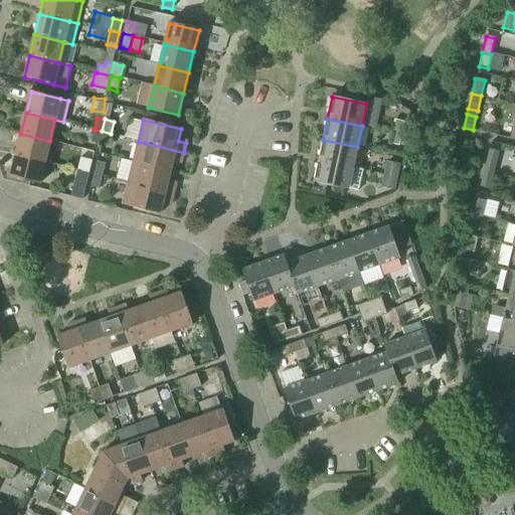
[(395,121),(393,133),(401,134),(403,123),(395,121)]
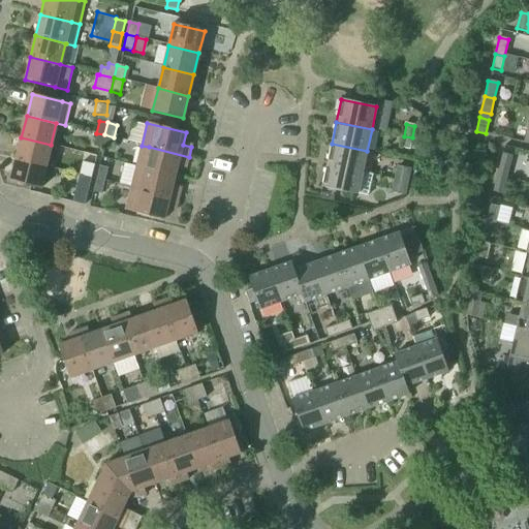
[(104,134),(96,133),(93,147),(100,149),(104,134)]
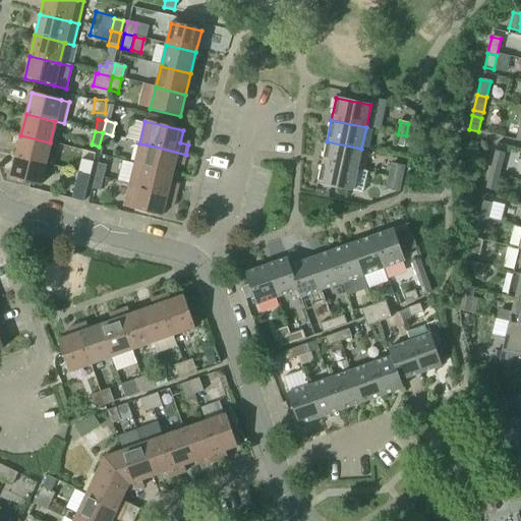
[(112,135),(103,132),(99,147),(108,149),(112,135)]
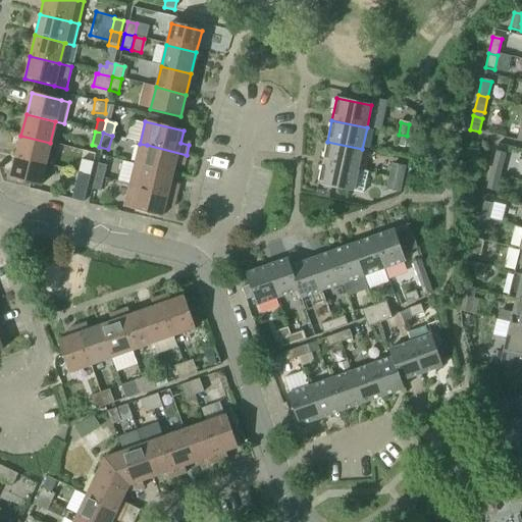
[(407,136),(399,135),(396,147),(404,148),(407,136)]
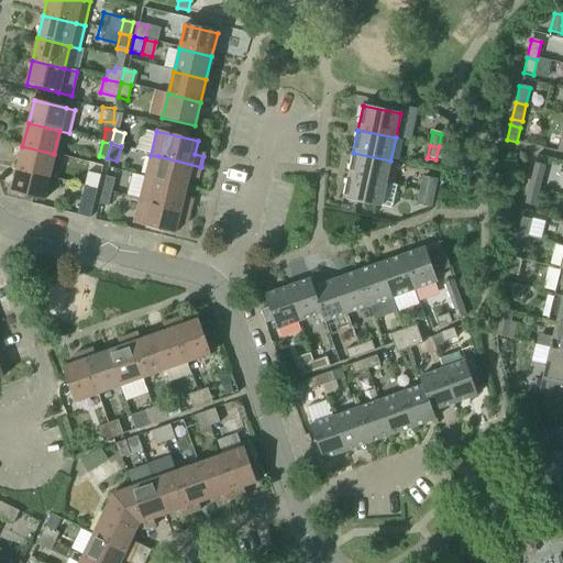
[(22,146),(17,169),(48,177),(54,154),(22,146)]
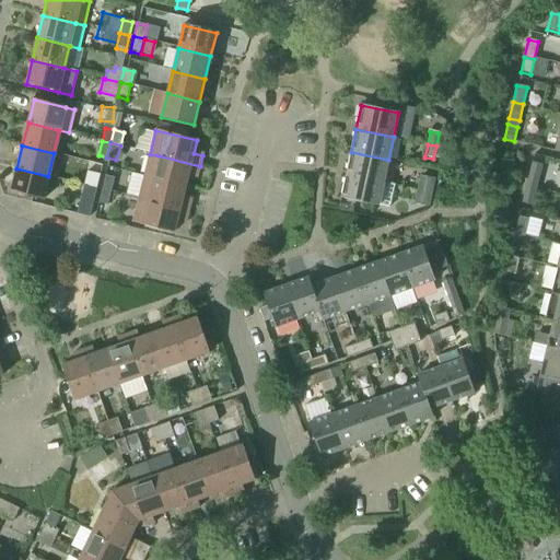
[(388,160),(351,152),(346,175),(383,183),(388,160)]
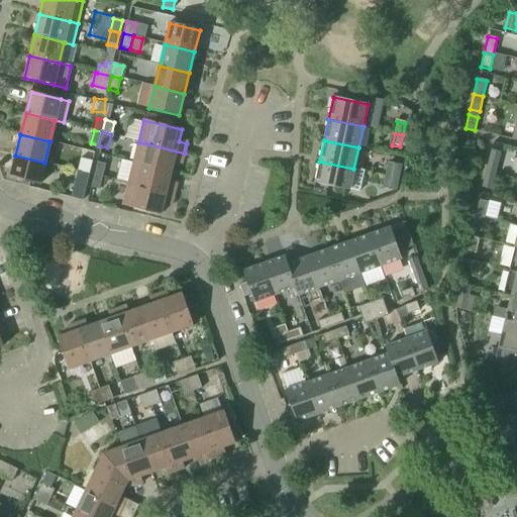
[(145,143),(138,142),(133,164),(140,165),(171,173),(174,162),(182,164),(185,153),(145,143)]
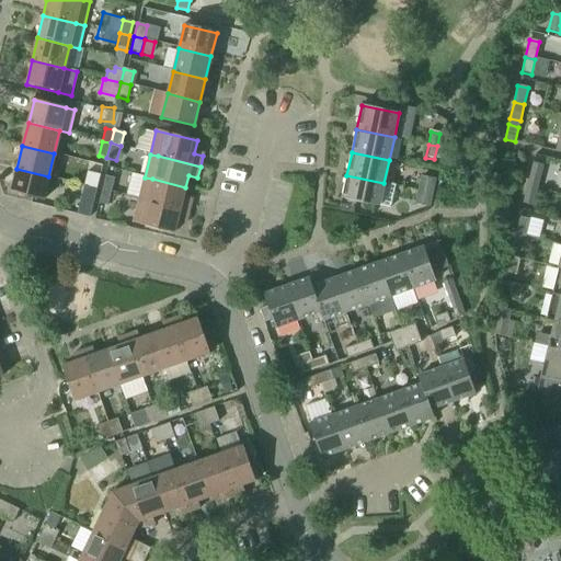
[(48,176),(16,169),(11,192),(43,199),(48,176)]
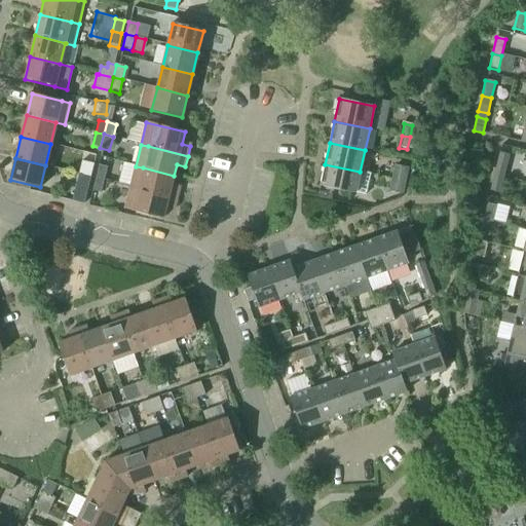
[(493,176),(503,178),(506,162),(497,160),(493,176)]
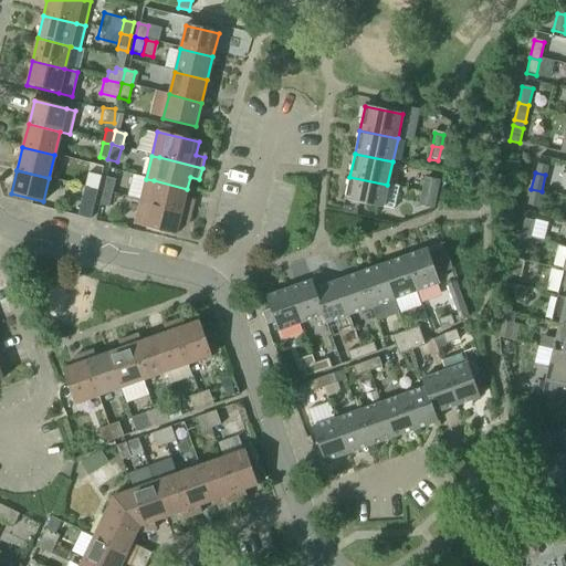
[(87,188),(97,191),(100,178),(90,176),(87,188)]
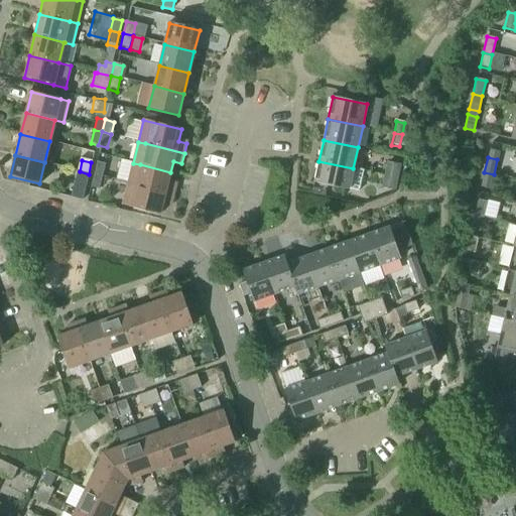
[(353,168),(318,161),(313,182),(349,190),(353,168)]
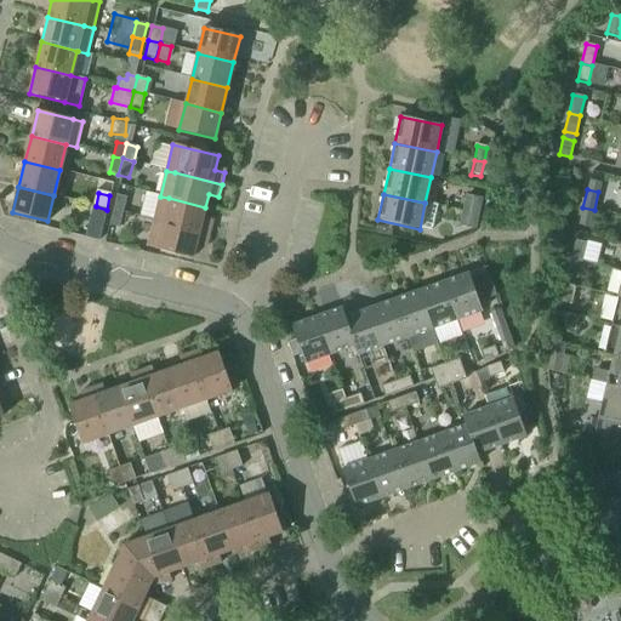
[(115,195),(112,211),(123,214),(126,198),(115,195)]
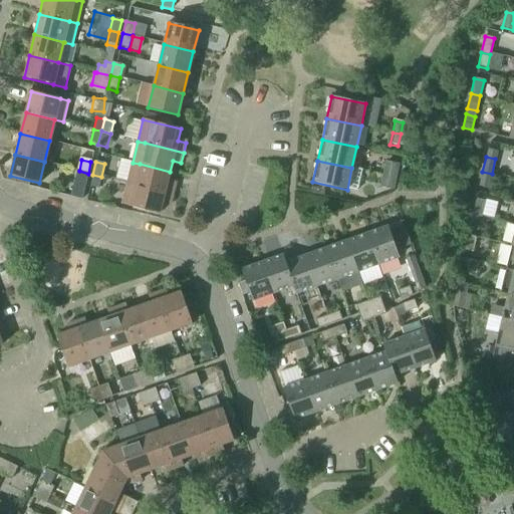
[(133,163),(126,184),(135,185),(173,195),(176,184),(168,182),(170,172),(140,164),(133,163)]
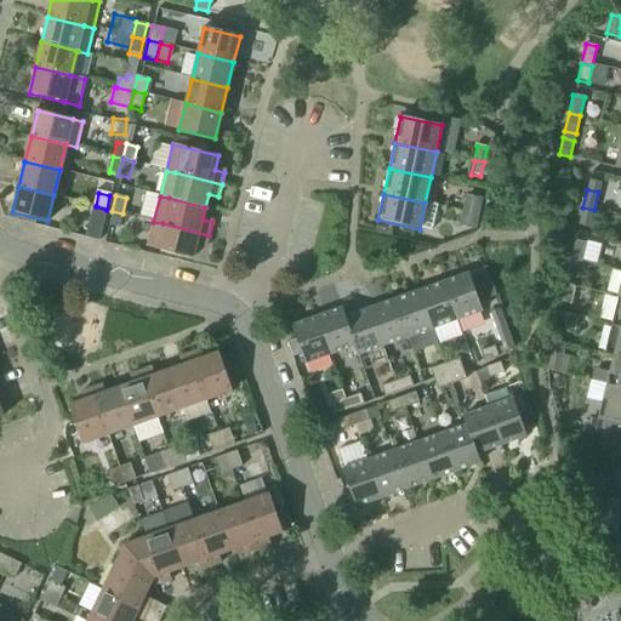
[(465,197),(462,211),(478,215),(480,200),(465,197)]
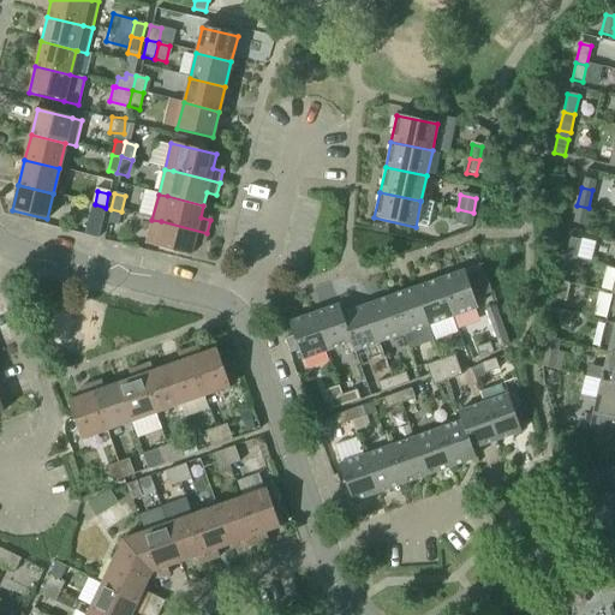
[(106,208),(95,204),(93,204),(84,236),(99,239),(106,208)]
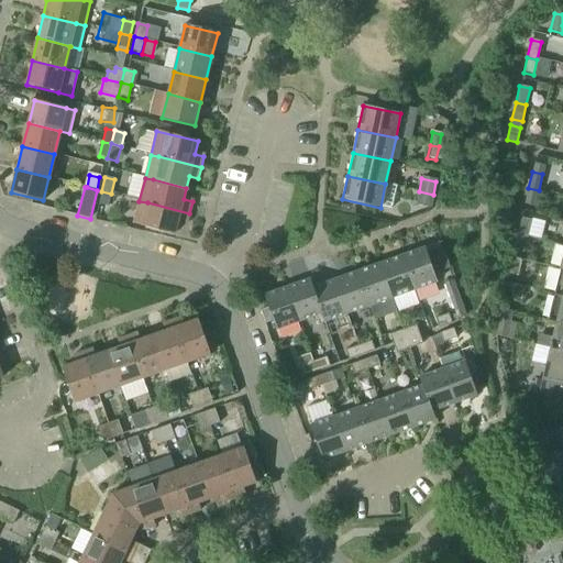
[(539,190),(528,188),(523,205),(534,207),(539,190)]
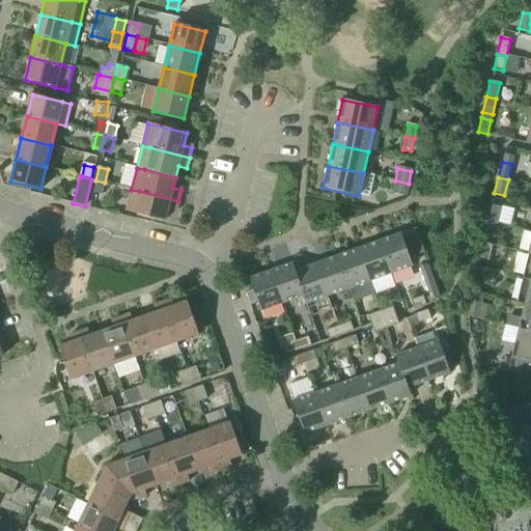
[(105,183),(95,180),(92,193),(102,195),(105,183)]
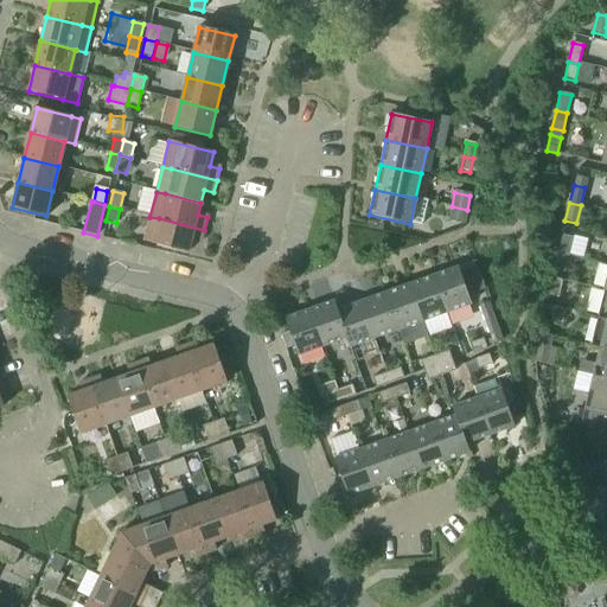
[(467,210),(452,206),(449,221),(465,223),(467,210)]
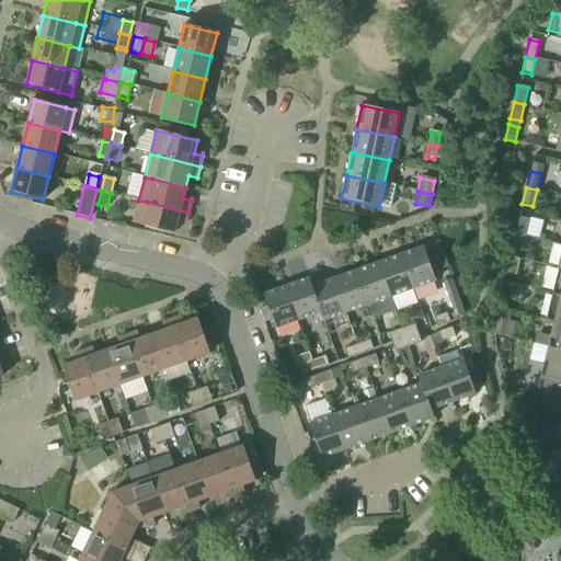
[(147,202),(138,201),(133,224),(174,233),(178,221),(186,224),(189,213),(147,202)]
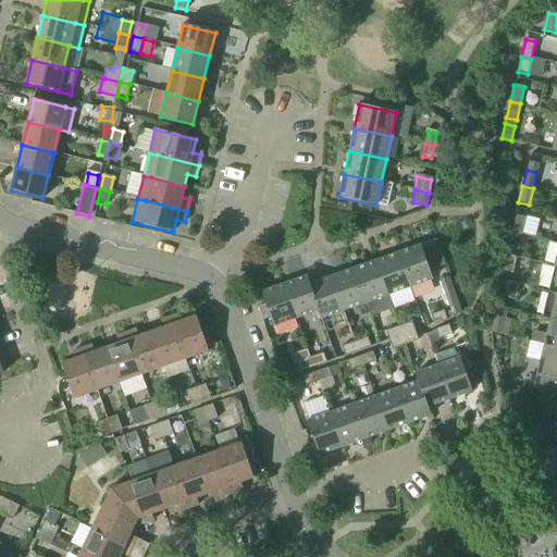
[(511,232),(521,234),(525,218),(515,215),(511,232)]
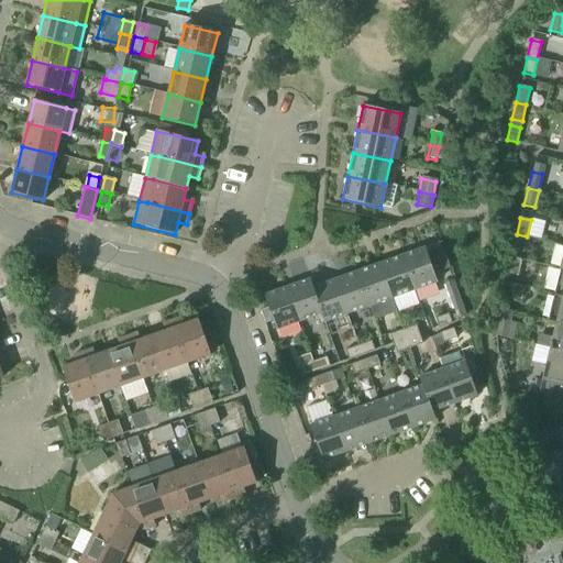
[(527,236),(517,234),(512,251),(523,253),(527,236)]
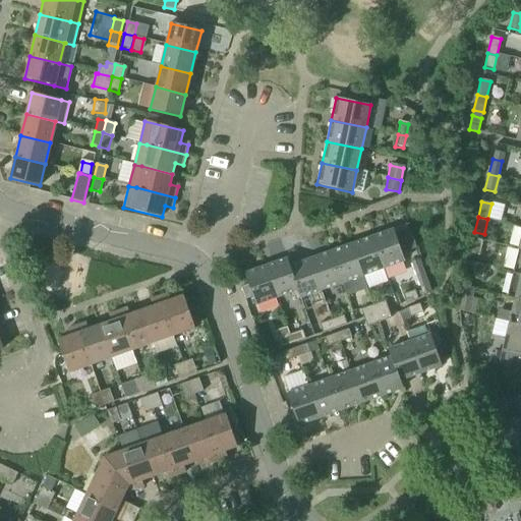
[(371,238),(383,269),(404,261),(393,230),(371,238)]
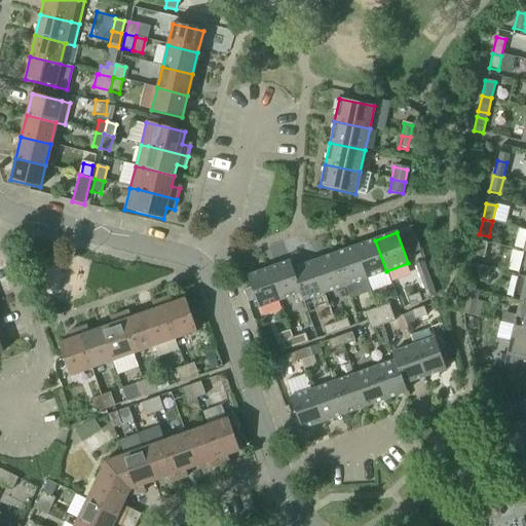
[(375,240),(354,248),(366,278),(386,271),(375,240)]
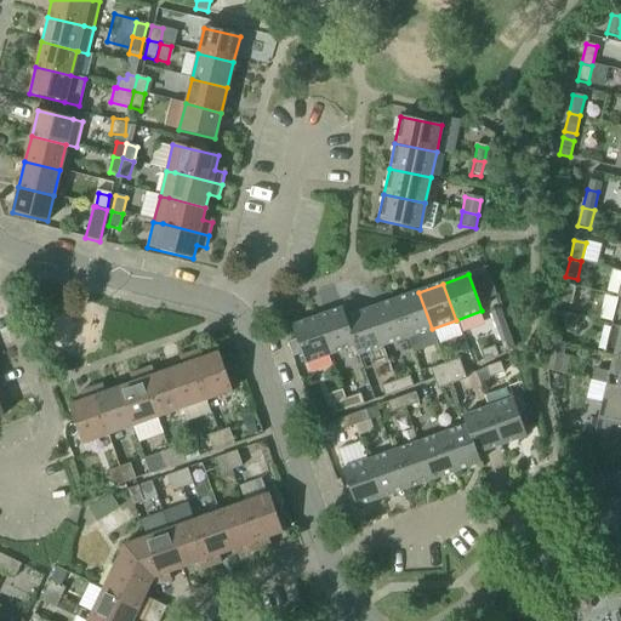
[(564,284),(559,303),(570,306),(575,286),(564,284)]
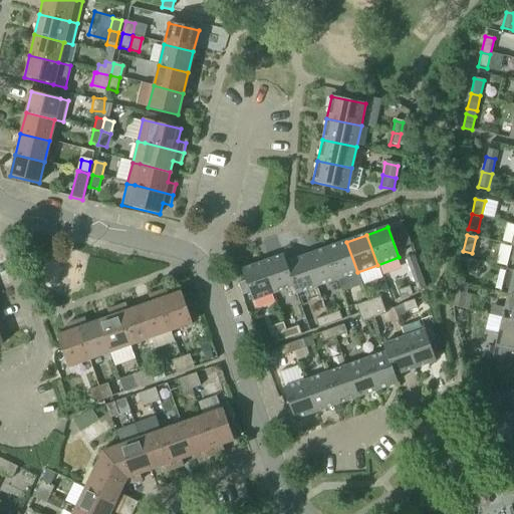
[(357,272),(346,242),(326,249),(336,279),(357,272)]
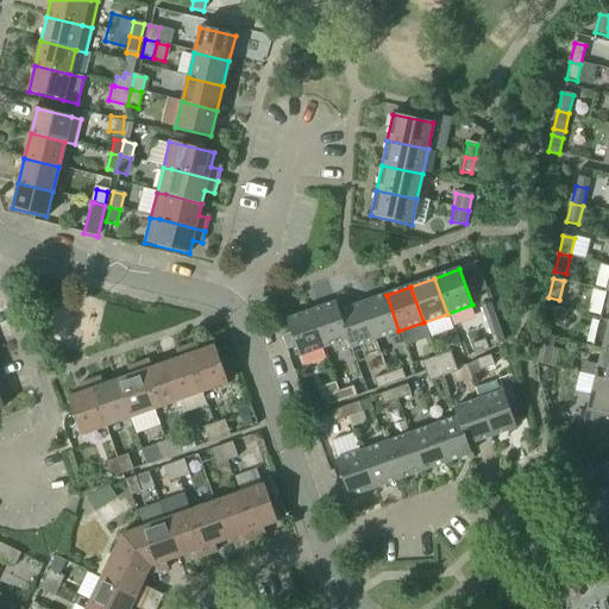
[(399,331),(387,295),(362,303),(375,339),(399,331)]
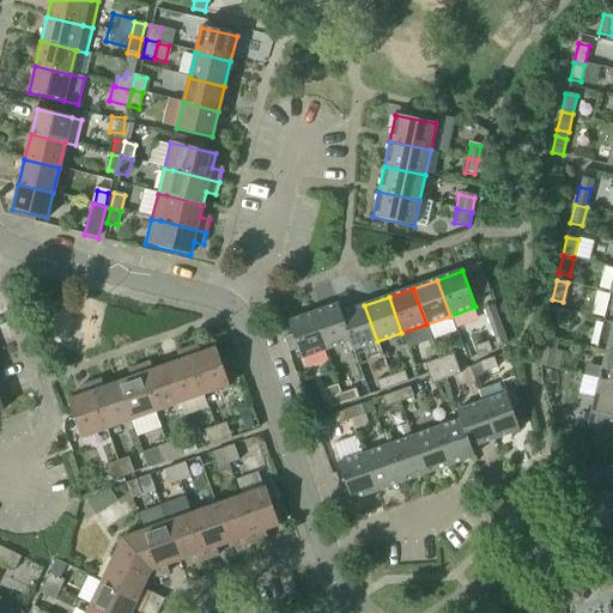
[(505,343),(492,303),(483,305),(496,345),(505,343)]
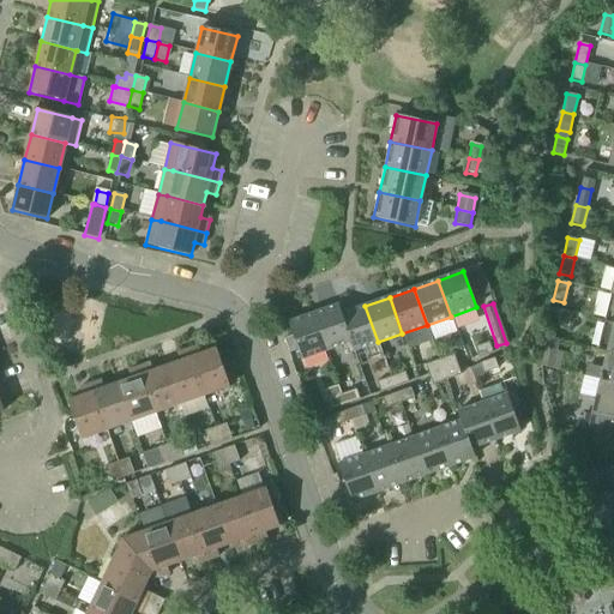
[(350,342),(337,306),(313,314),(325,350),(349,342),(350,342)]
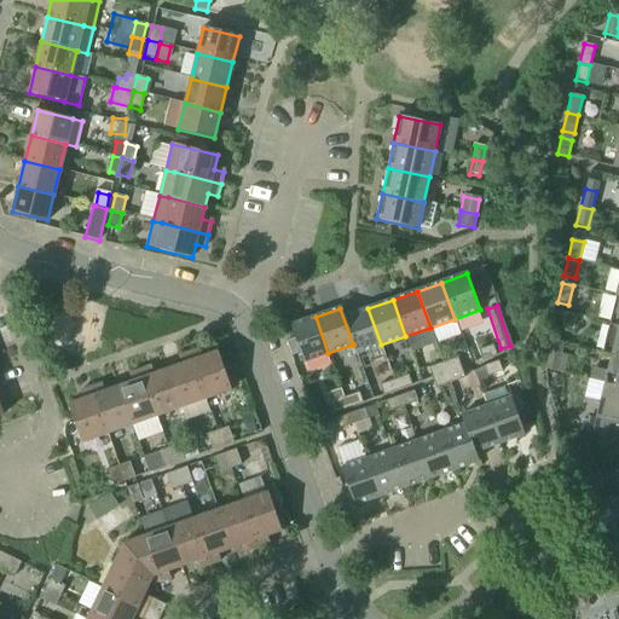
[(381,345),(368,308),(343,317),(341,308),(340,308),(353,345),(352,345),(356,354),(381,345)]
